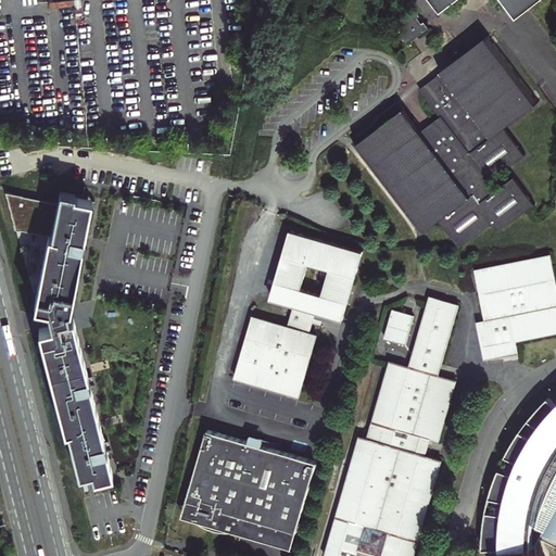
[(429,0),(439,12),(455,0),(503,0),(516,16),(538,0),(429,0)]
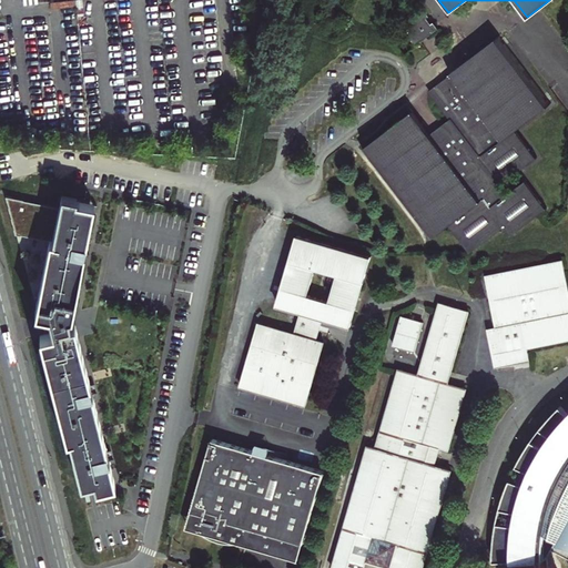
[(423,9),(403,24),(407,31),(406,32),(416,44),(437,28),(433,21),(430,23),(427,18),(429,17),(423,9)]
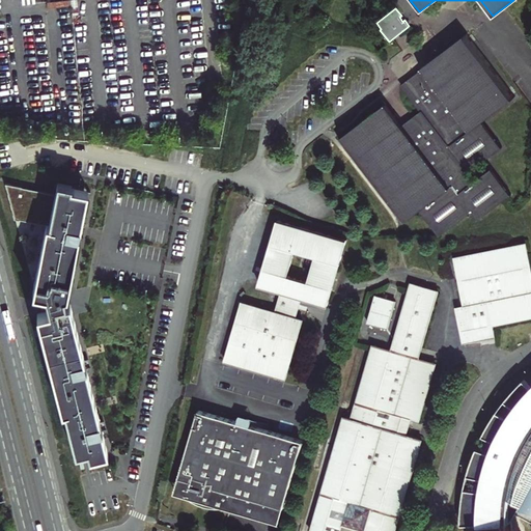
[(385,104),(338,139),(401,222),(419,210),(439,234),(472,210),(479,219),(508,195),(488,169),(474,180),(468,172),(499,148),(479,122),(512,98),(472,42),(466,32),(423,65),(423,67),(401,85),(421,112),(401,127),(385,104)]
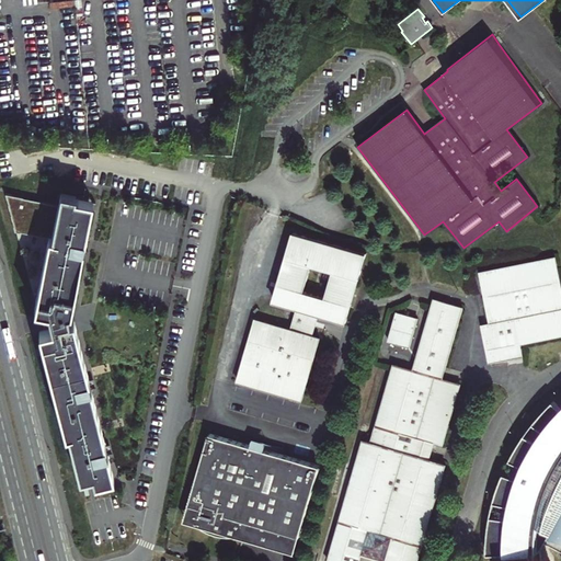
[(173,152),(162,161),(165,165),(176,157),(173,152)]
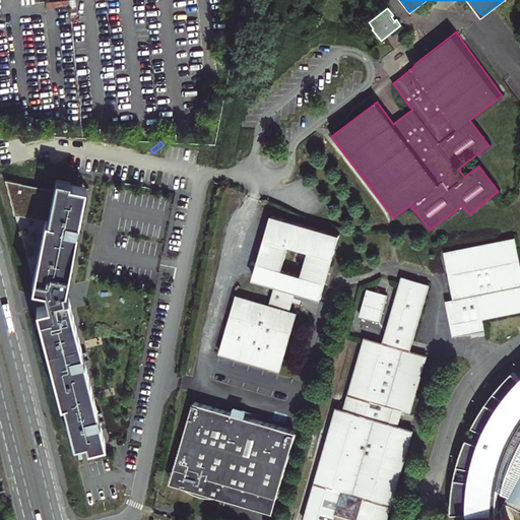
[(33,284),(42,285),(39,296),(42,305),(37,306),(61,402),(64,402),(74,443),(86,440),(88,447),(105,442),(93,399),(99,397),(98,391),(92,392),(78,338),(83,337),(82,330),(77,332),(68,295),(63,296),(62,287),(65,287),(74,230),(77,230),(78,223),(75,222),(82,186),(57,181),(55,189),(5,180),(14,213),(46,220),(33,284)]
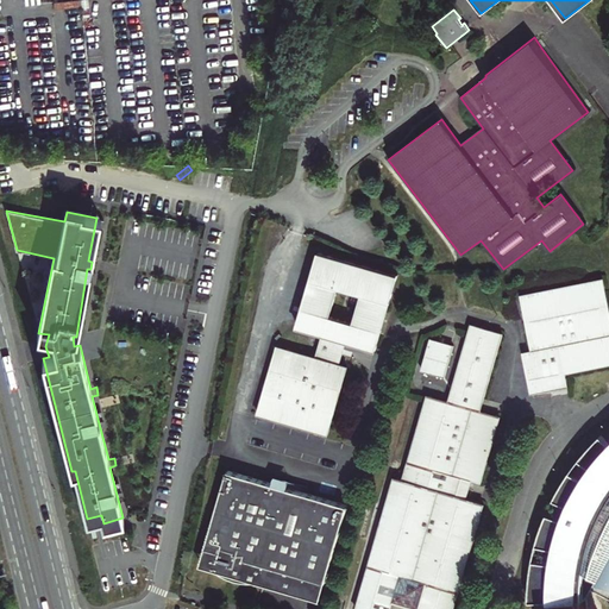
[(351,268),(353,263),(321,253),(300,326),(322,332),(315,355),(287,346),(286,352),(276,350),(257,413),(326,433),(347,364),(338,362),(345,339),(377,347),(397,276),(363,267),(362,271),(351,268)]
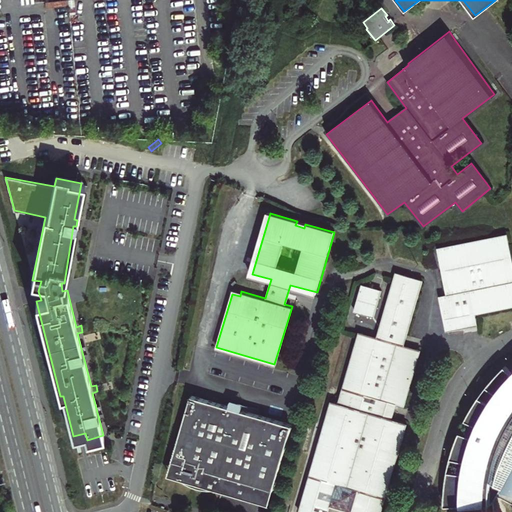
[(448,335),(465,331),(464,327),(481,323),(478,313),(511,305),(511,251),(508,233),(438,247),(448,296),(440,298),(448,335)]
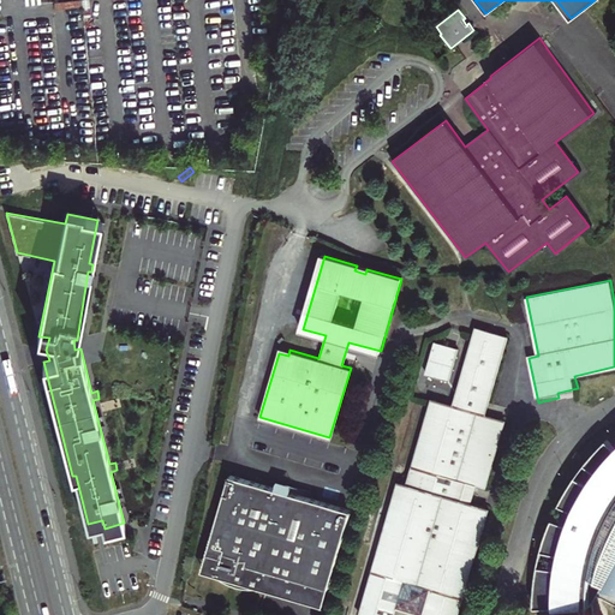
[(358,611),(357,614),(390,614),(393,608),(405,566),(433,574),(421,614),(454,614),(485,508),(455,500),(461,481),(484,487),(488,473),(502,421),(484,416),(508,338),(476,328),(453,406),(430,399),(405,484),(395,482),(358,611)]
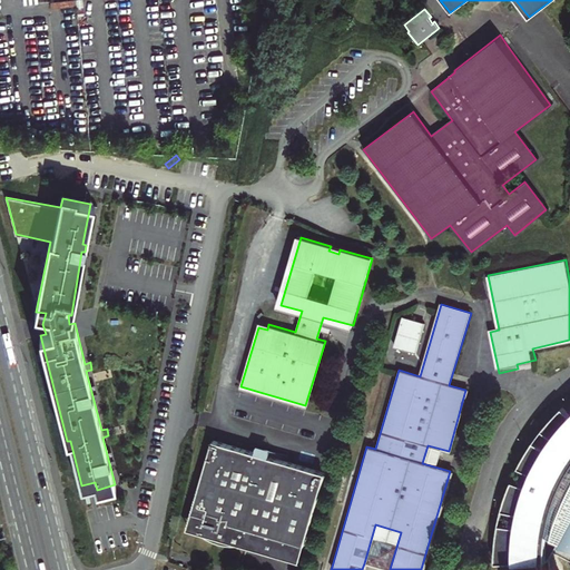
[(423,323),(403,316),(394,345),(415,351),(423,323)]
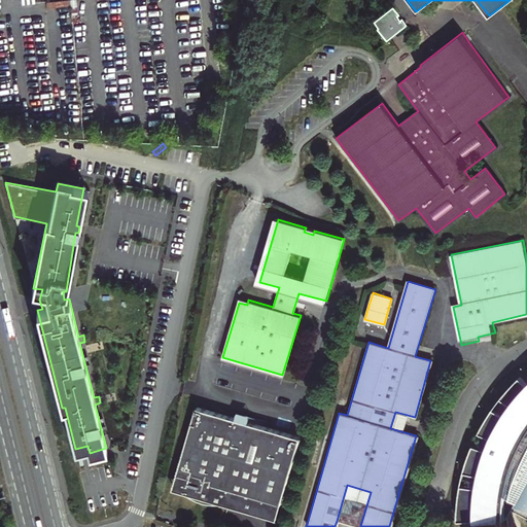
[(497,519),(470,522),(470,526),(523,526),(523,516),(507,518),(507,514),(507,511),(513,502),(526,508),(526,378),(519,371),(507,383),(496,396),(487,411),(478,427),(492,433),(487,444),(472,437),(467,451),(463,463),(480,468),(478,481),(460,477),(459,494),(457,516),(496,514),(497,519)]
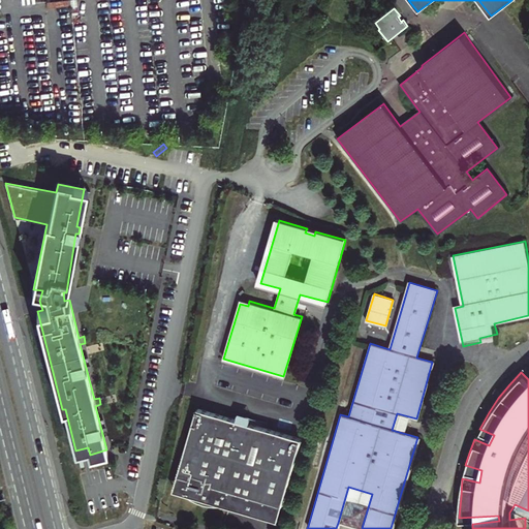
[(250,427),(239,424),(237,431),(195,419),(179,474),(187,475),(180,499),(181,501),(183,502),(186,505),(194,510),(199,512),(203,514),(207,515),(210,516),(214,516),(226,512),(227,510),(240,515),(239,517),(257,525),(263,528),(268,514),(283,505),(300,449),(248,434),(250,427)]
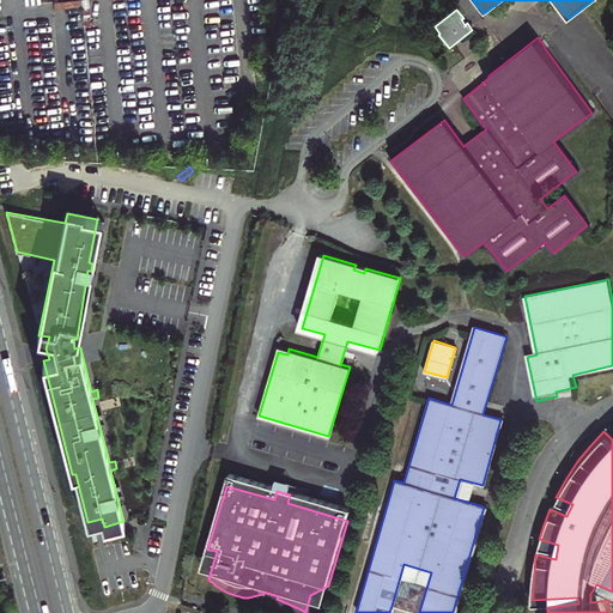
[(552,504),(550,509),(566,516),(572,504),(556,497),(552,504)]
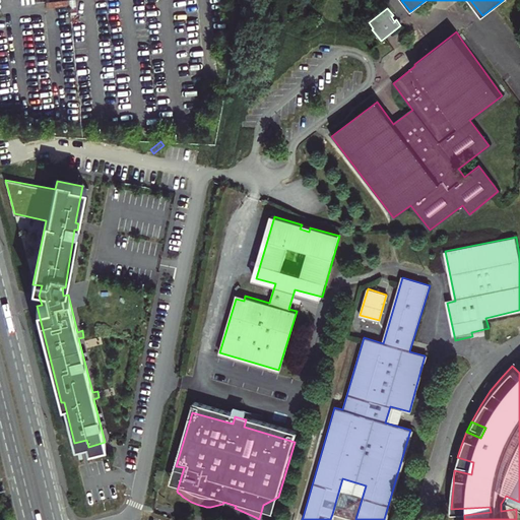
[(457,457),(454,470),(471,474),(473,462),(457,457)]
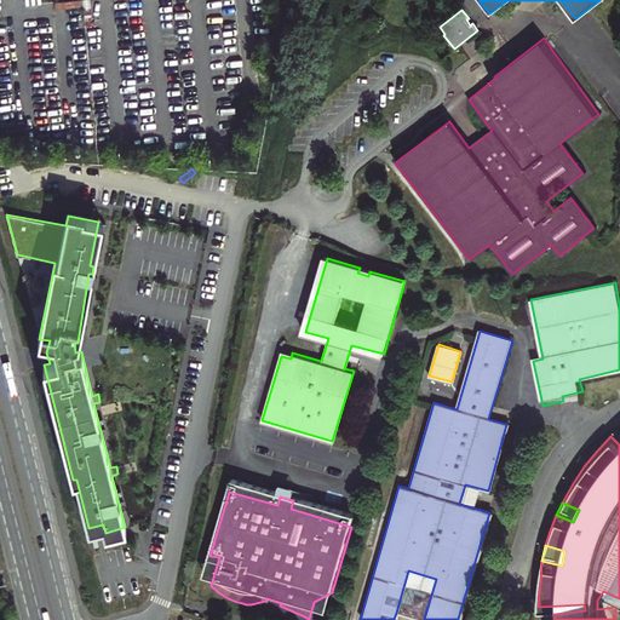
[(201,584),(212,587),(211,585),(219,557),(210,556),(201,584)]
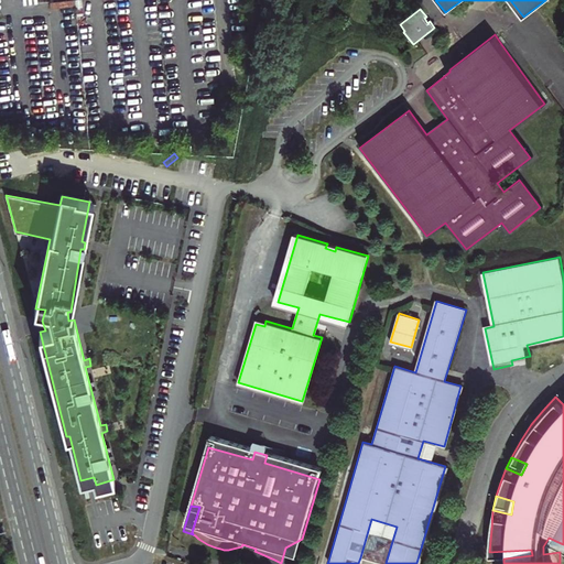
[(371,519),(360,557),(370,560),(384,563),(386,563),(397,527),(371,519)]
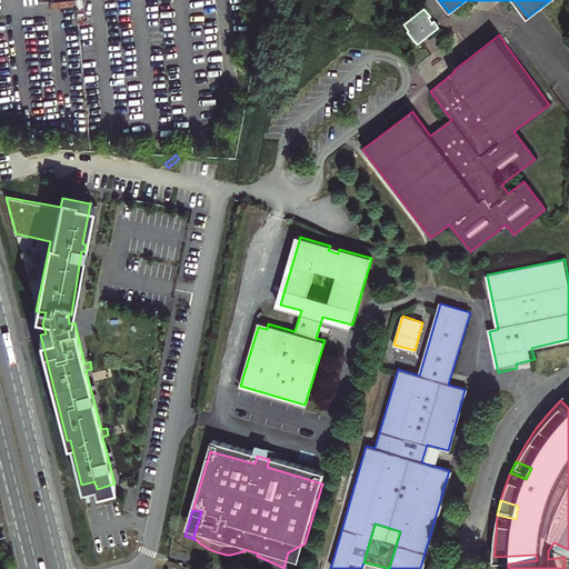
[(287,568),(296,568),(305,543),(288,552),(283,568),(287,568)]
